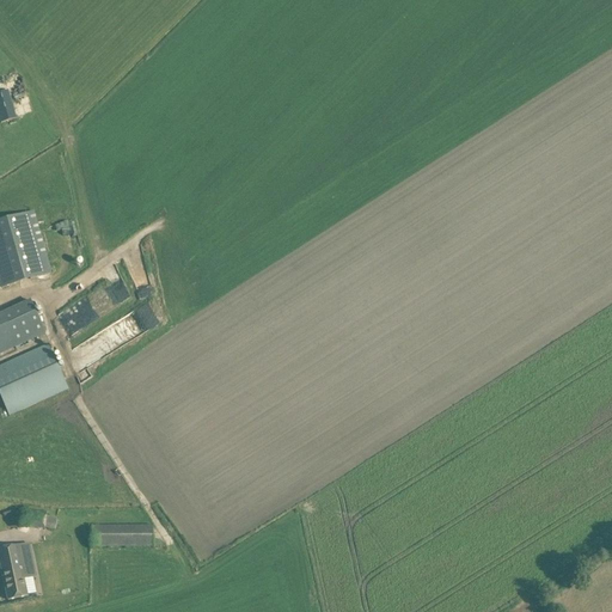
[(0,92),(0,121),(0,123),(17,118),(8,91),(0,92)]
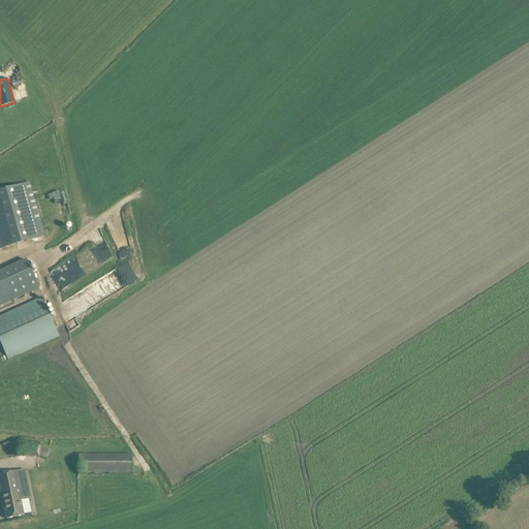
[(44,236),(29,183),(0,190),(0,243),(1,249),(44,236)]
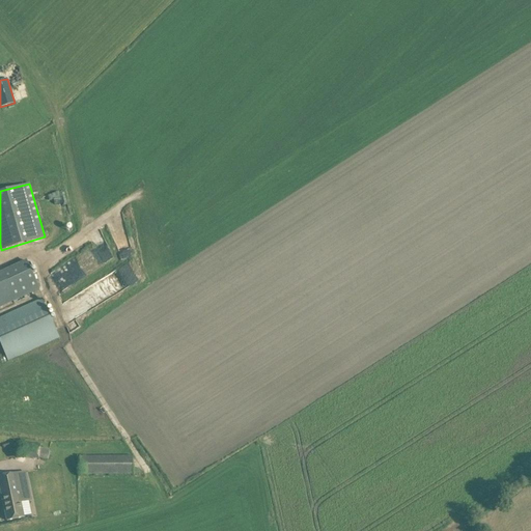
[(100,250),(49,278),(56,291),(107,263),(100,250)]
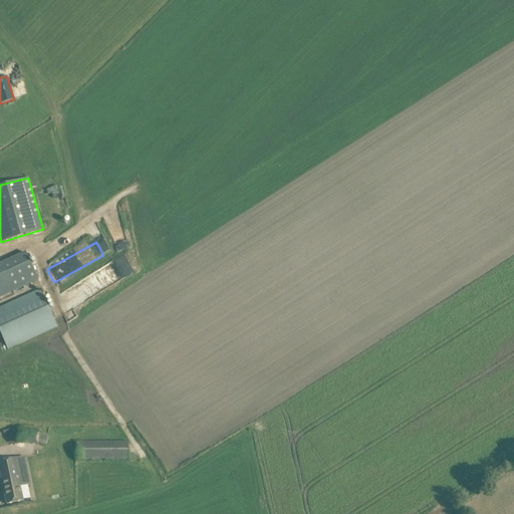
[(24,255),(0,265),(0,296),(35,281),(24,255)]
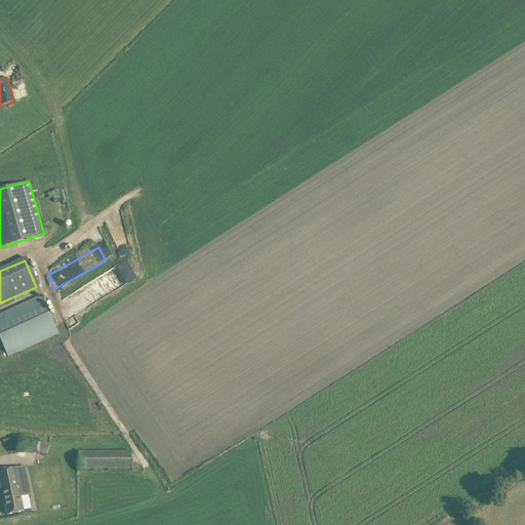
[(0,314),(0,339),(7,356),(57,333),(40,296),(0,314)]
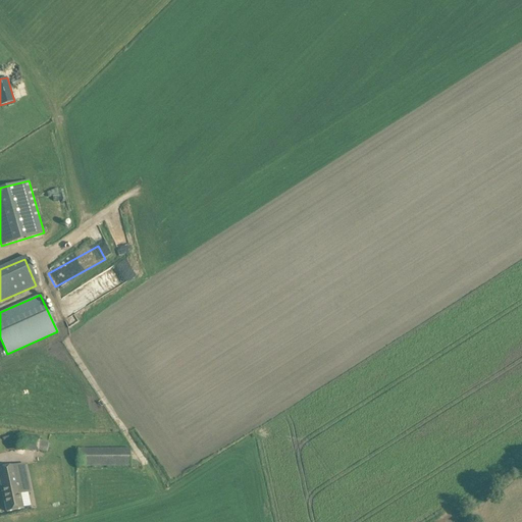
[(39,441),(39,437),(18,435),(17,450),(46,453),(47,442),(39,441)]
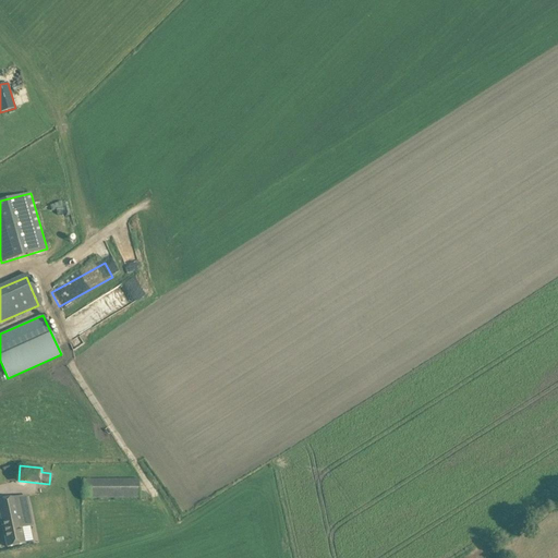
[(84,481),(84,499),(140,498),(140,480),(84,481)]
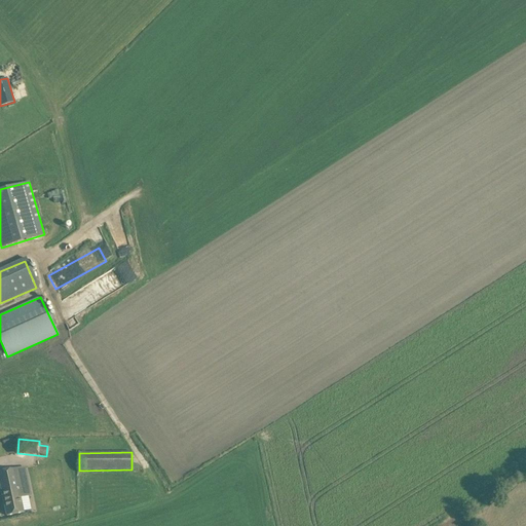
[(0,473),(0,483),(7,517),(24,513),(21,498),(31,496),(25,467),(0,473)]
